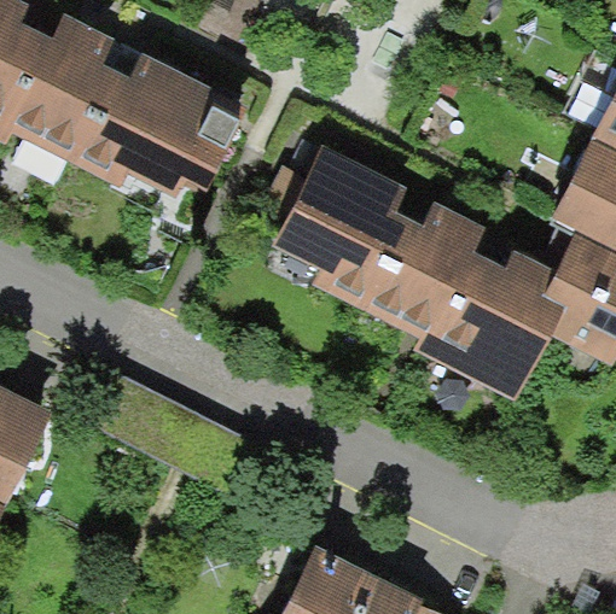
[(0,0),(0,130),(172,209),(187,174),(205,186),(240,116),(218,104),(222,88),(176,68),(97,31),(27,0),(0,0)]
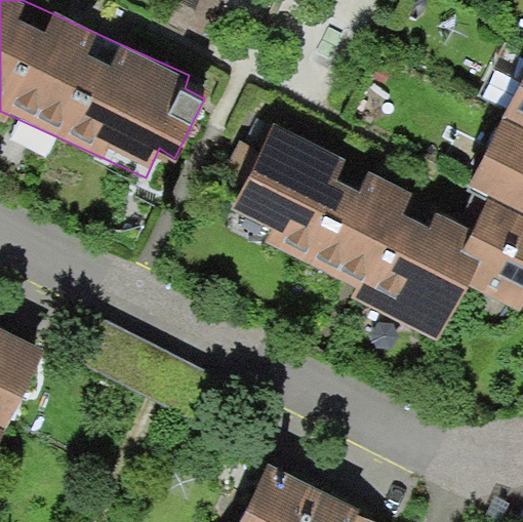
[(522,85),(510,116),(522,122),(522,85)]
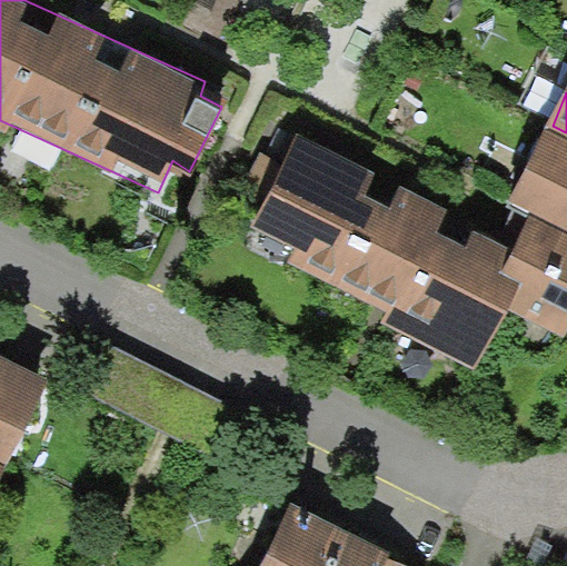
[(566,135),(545,125),(510,202),(530,212),(566,230),(566,135)]
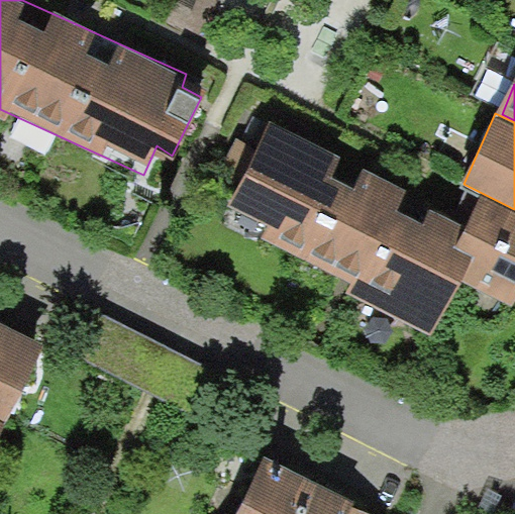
[(271,122),(226,220),(248,232),(319,271),(385,306),(429,330),(475,254),(456,245),(467,222),(271,122)]
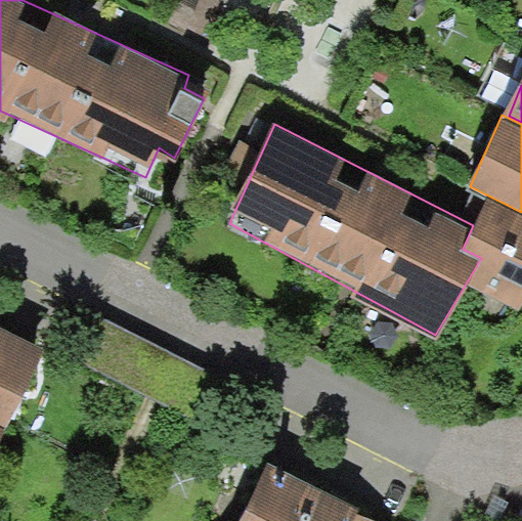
[(521,211),(488,196),(451,267),(521,304),(521,211)]
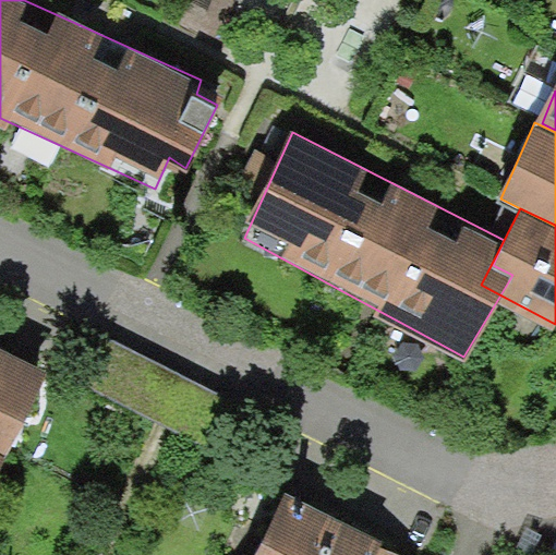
[(0,348),(0,437),(12,443),(52,374),(0,348)]
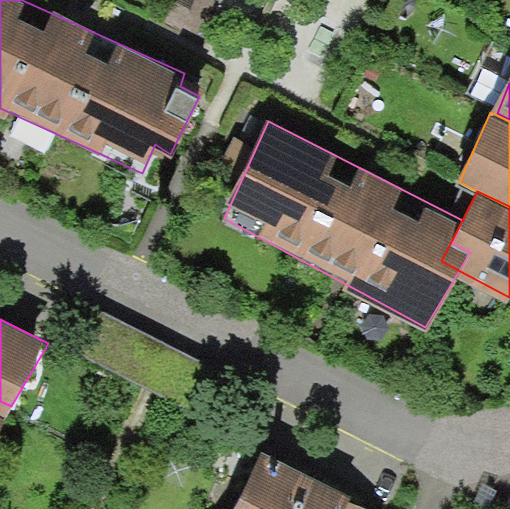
[(0,407),(0,430),(9,412),(0,407)]
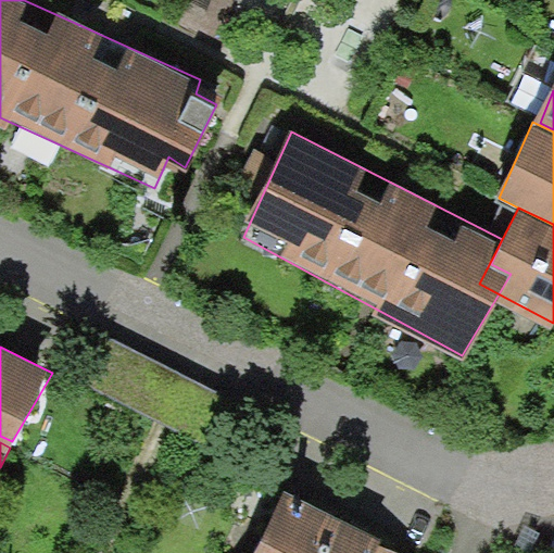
[(420,552),(391,543),(290,493),(257,552),(420,552)]
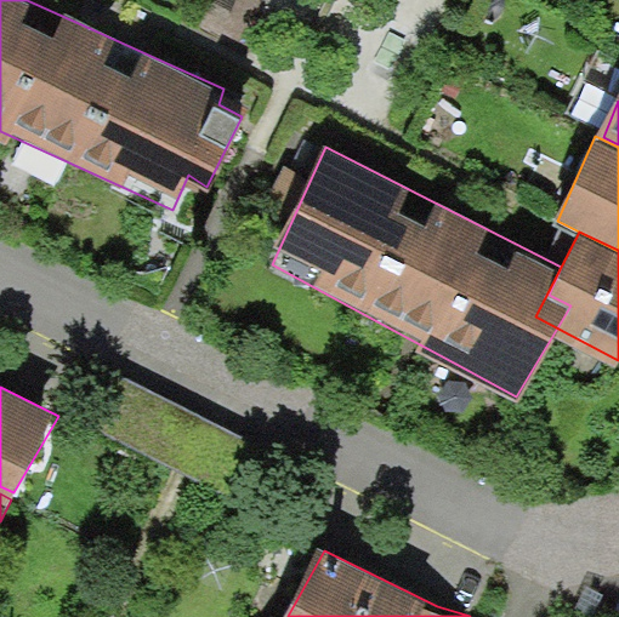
All buildings are outlined.
